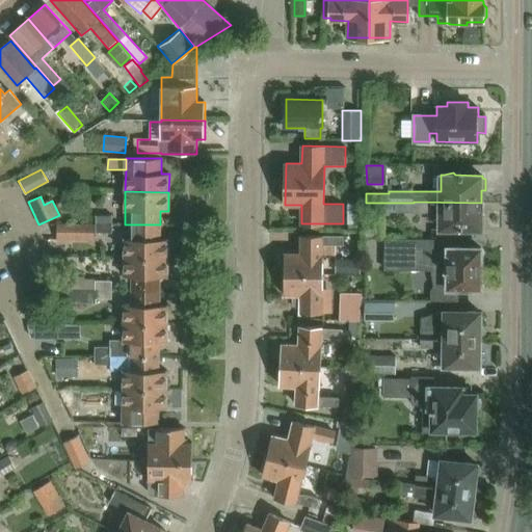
[(481,214),(481,203),(414,202),(414,203),(397,203),(396,211),(440,212),(440,229),(444,229),(452,231),(455,229),(481,230),(481,227),(484,227),(484,214),(481,214)]
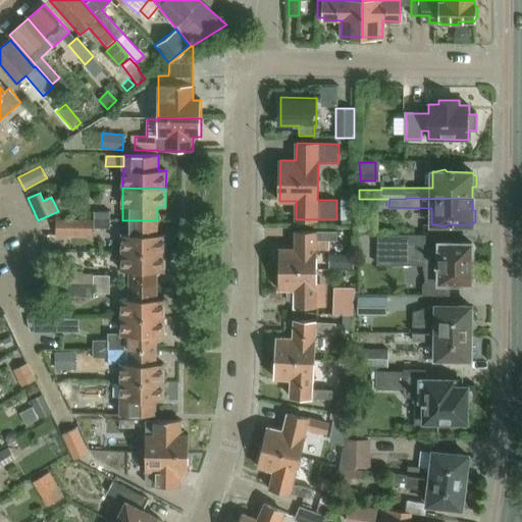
[(341,199),(341,219),(342,219),(353,219),(353,199),(341,199)]
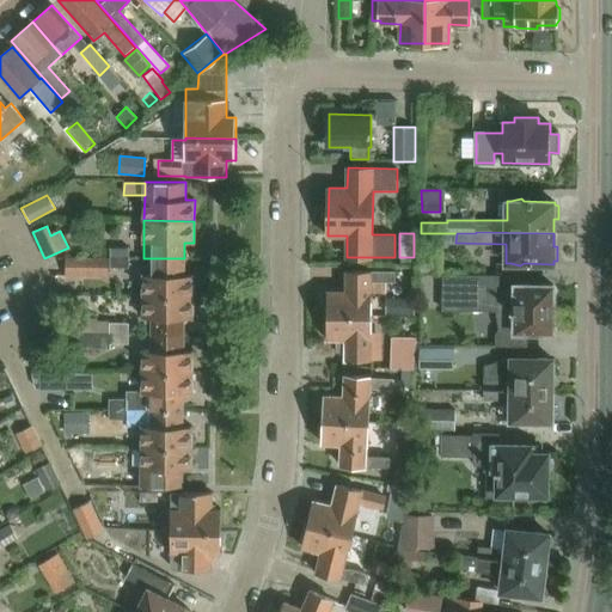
[(438,240),(420,240),(421,273),(439,273),(438,240)]
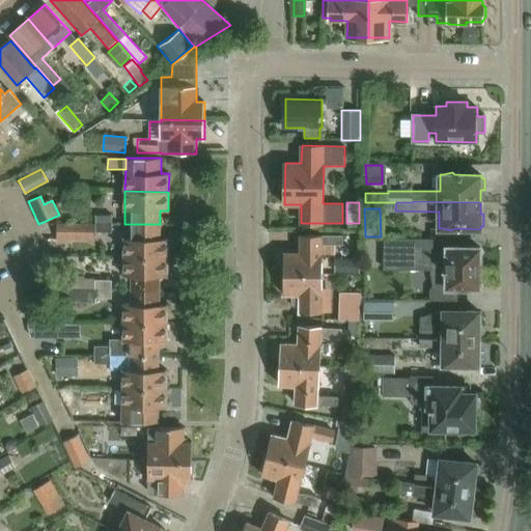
[(95,224),(113,224),(113,215),(95,215),(95,224)]
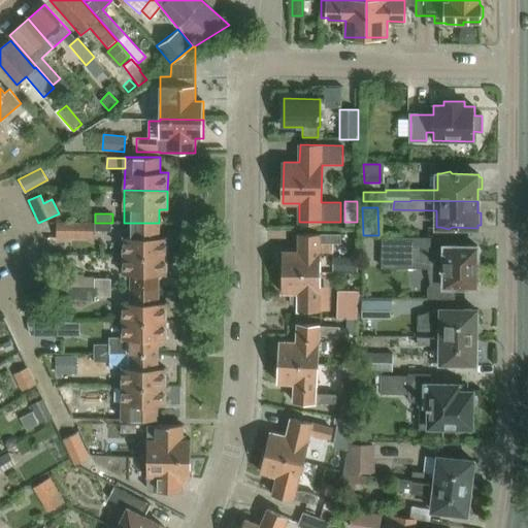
[(55,223),(55,238),(93,238),(93,223),(55,223)]
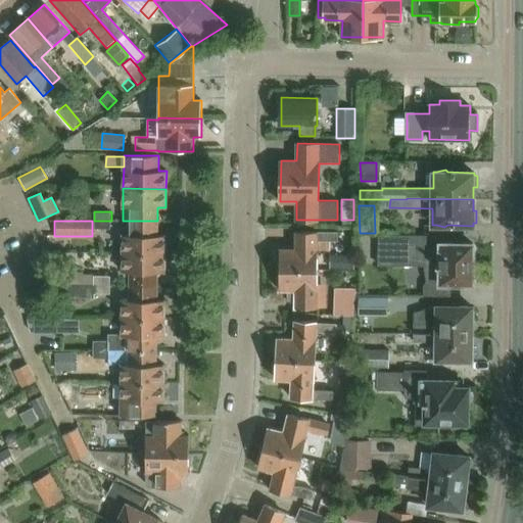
[(110,229),(111,221),(94,221),(94,229),(110,229)]
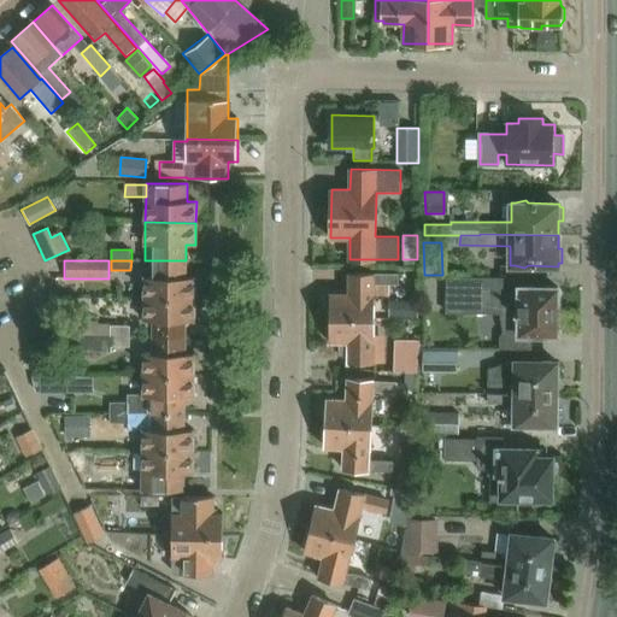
[(186,277),(186,260),(145,260),(145,299),(195,299),(195,277),(186,277)]
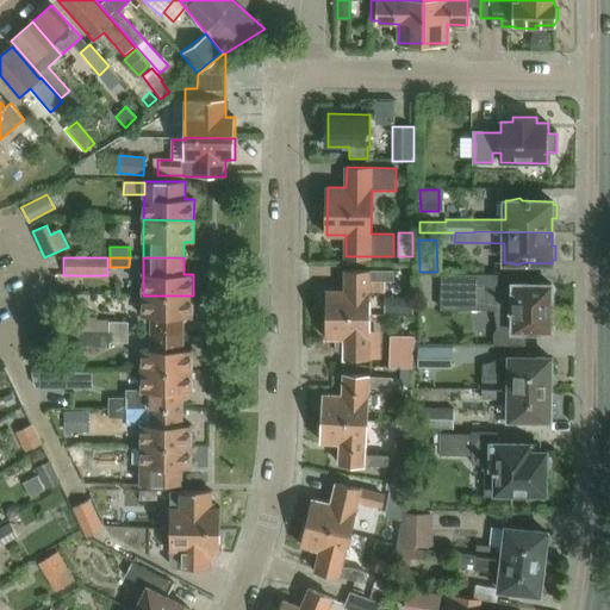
[(327,315),(371,315),(371,293),(386,293),(386,281),(394,281),(394,271),(346,271),(346,291),(327,291),(327,315)]
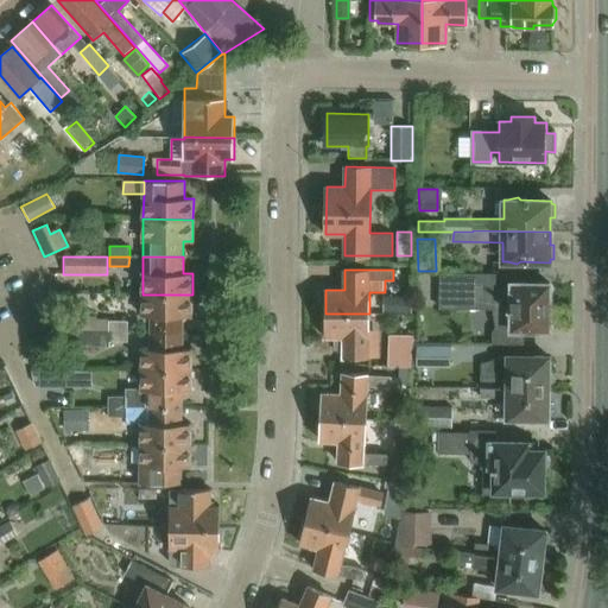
[(550,284),(512,283),(512,289),(494,289),(494,273),(441,273),(441,308),(493,308),(496,327),(492,330),(492,344),(518,344),(518,330),(550,330),(550,284)]
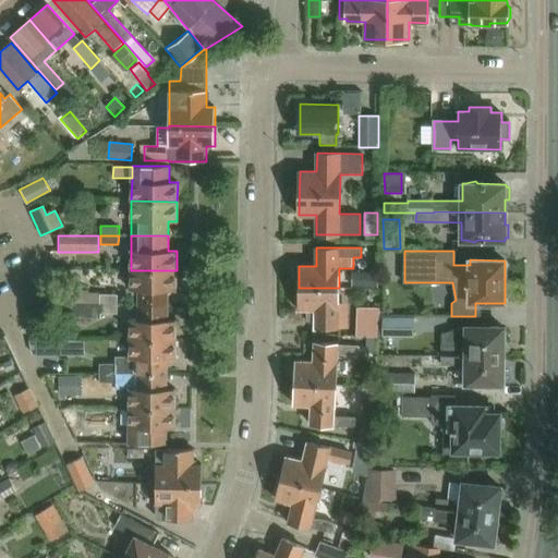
[(177,290),(177,270),(131,270),(131,290),(140,290),(138,304),(168,305),(168,290),(177,290)]
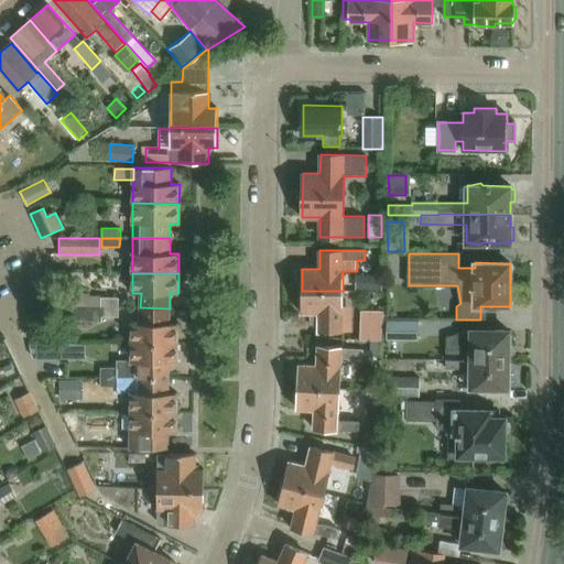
[(355,290),(381,291),(382,277),(356,275),(355,290)]
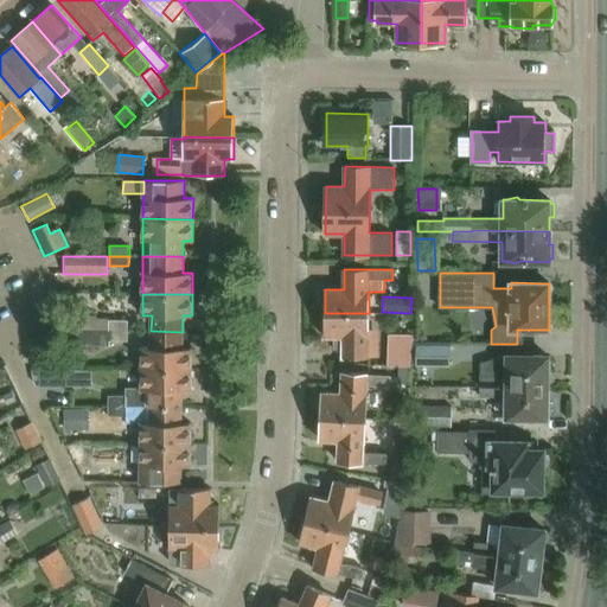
[(369,330),(369,313),(325,313),(324,337),(343,337),(343,357),(381,357),(381,330),(369,330)]
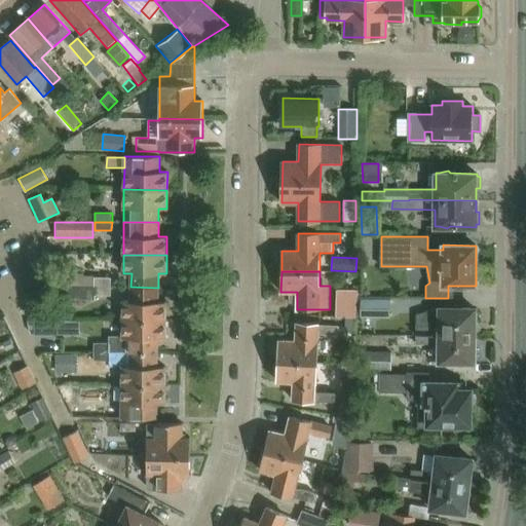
[(64,286),(111,287),(111,278),(95,277),(95,275),(83,275),(83,272),(64,272),(64,286)]
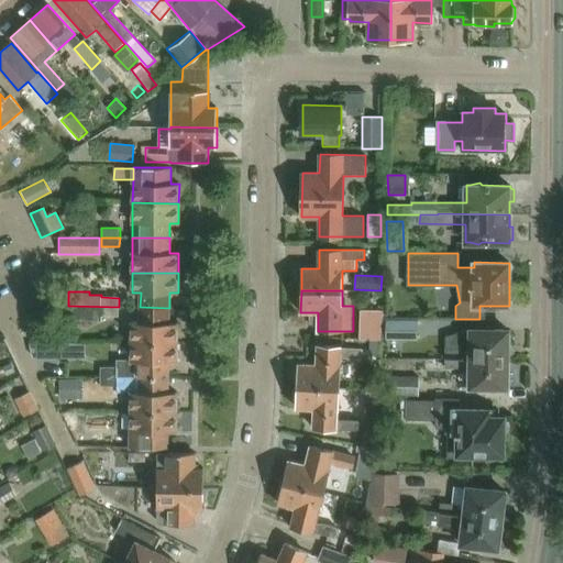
[(119,317),(119,307),(68,306),(68,320),(101,320),(101,317),(119,317)]
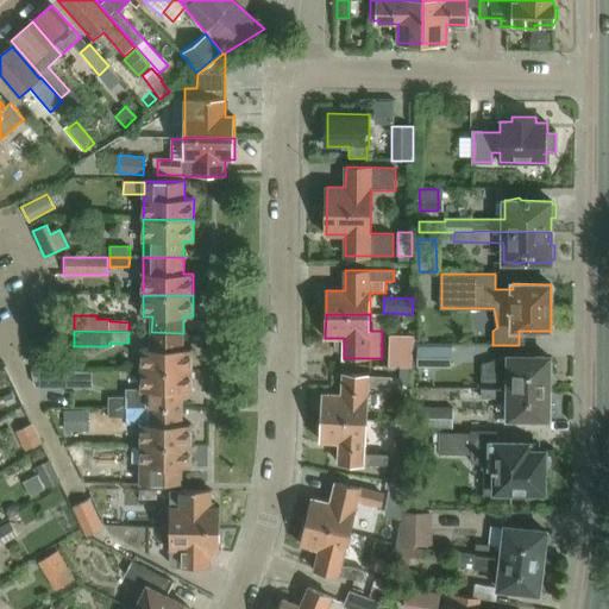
[(183,350),(183,333),(151,332),(151,349),(142,349),(142,370),(192,370),(192,350),(183,350)]
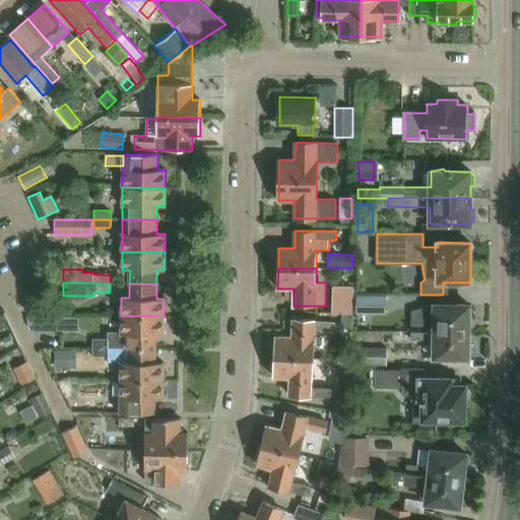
[(332,286),(331,313),(341,314),(350,314),(351,314),(352,287),(332,286)]
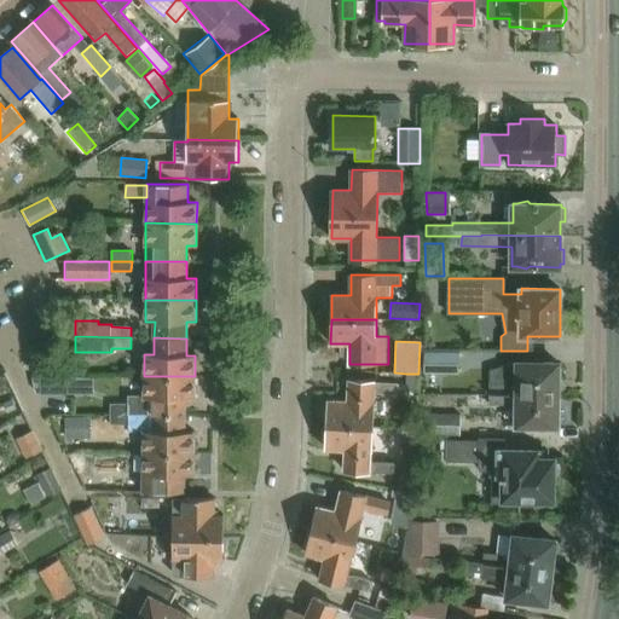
[(458,371),(458,351),(434,351),(434,371),(458,371)]
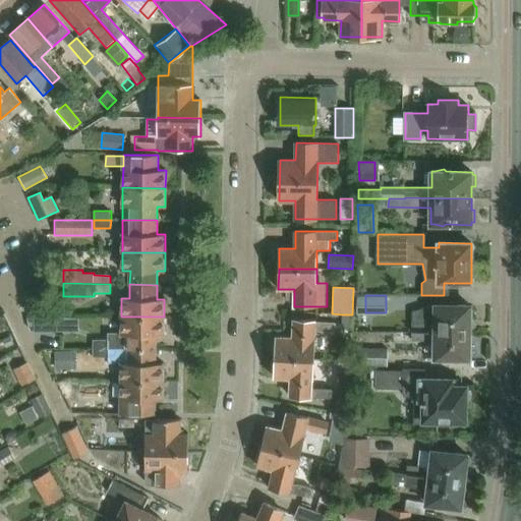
[(411,332),(470,332),(470,321),(472,319),(473,311),(470,308),(470,305),(435,305),(435,303),(412,311),(411,332)]
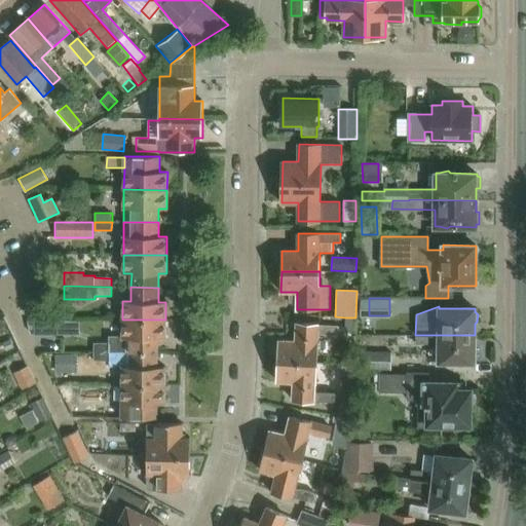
[(345,317),(345,331),(354,331),(354,317),(345,317)]
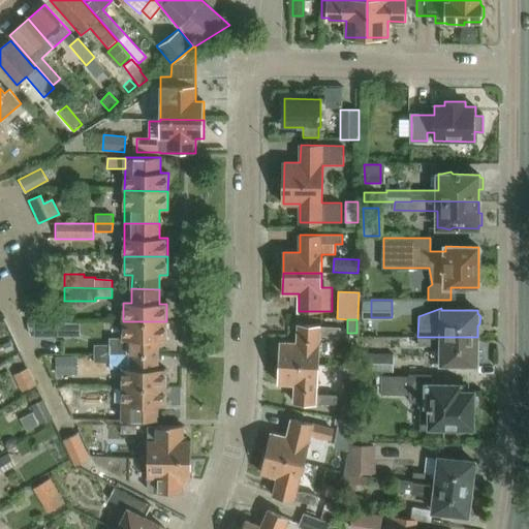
[(166,340),(166,321),(123,321),(123,339),(111,339),(111,345),(112,354),(131,354),(158,354),(158,340),(166,340)]
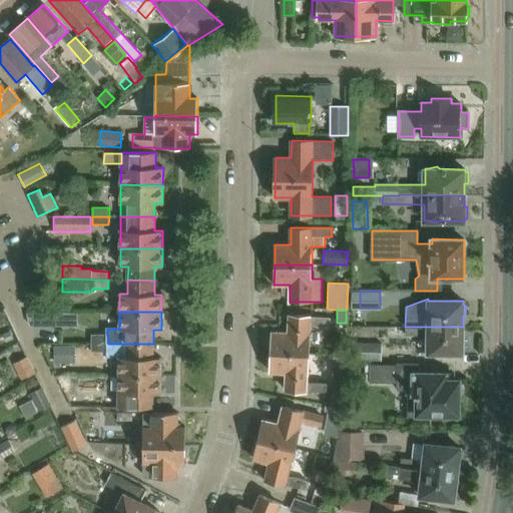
[(36,327),(58,327),(58,314),(36,314),(36,327)]
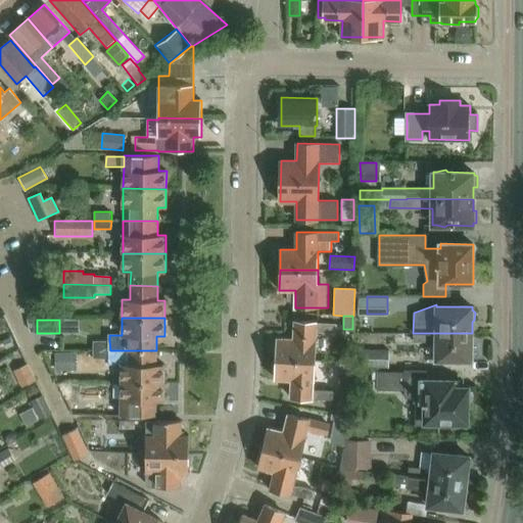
[(277,359),(314,361),(317,331),(336,333),(337,324),(295,322),(294,339),(278,338),(277,359)]
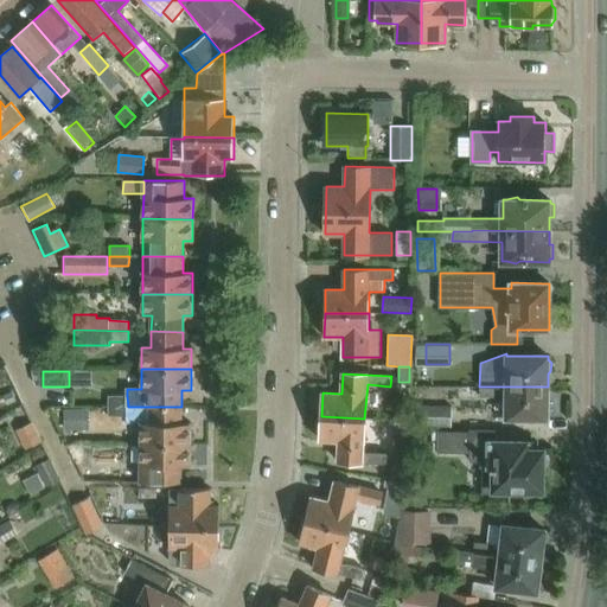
[(548,401),(548,387),(479,387),(479,396),(506,397),(506,417),(548,419),(548,414),(550,411),(550,403),(548,401)]
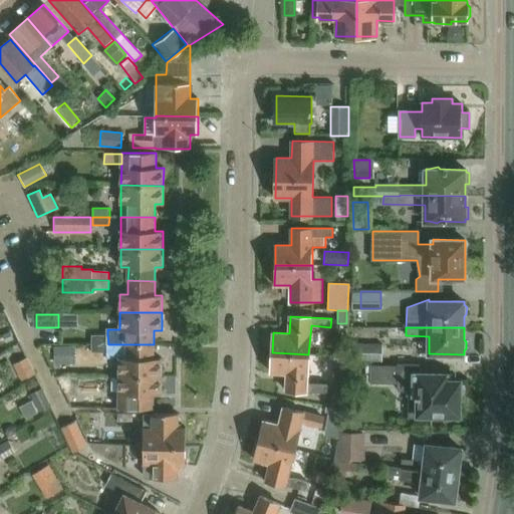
[(10,331),(2,334),(6,342),(14,338),(10,331)]
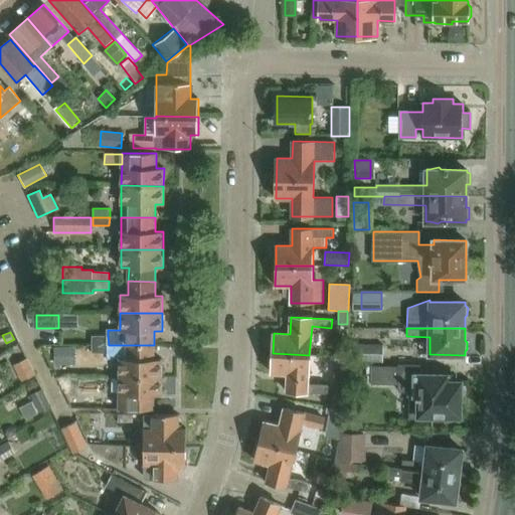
[(92,344),(109,345),(108,336),(92,336),(92,344)]
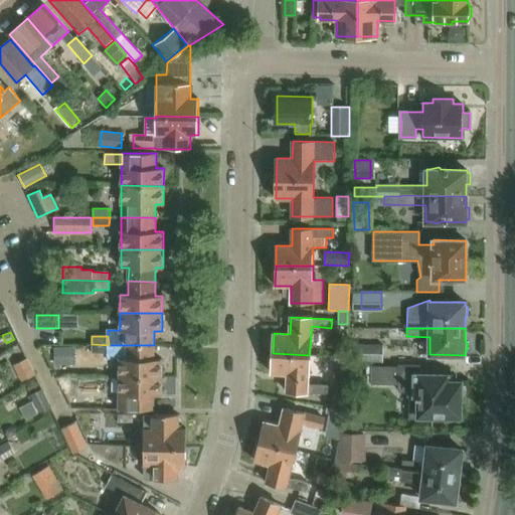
[(383,343),(355,343),(355,360),(383,361),(383,343)]
